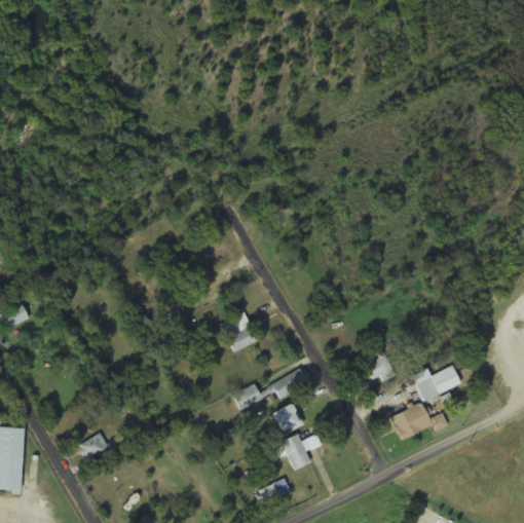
[(29,319),(22,304),(0,314),(0,318),(6,330),(29,319)]
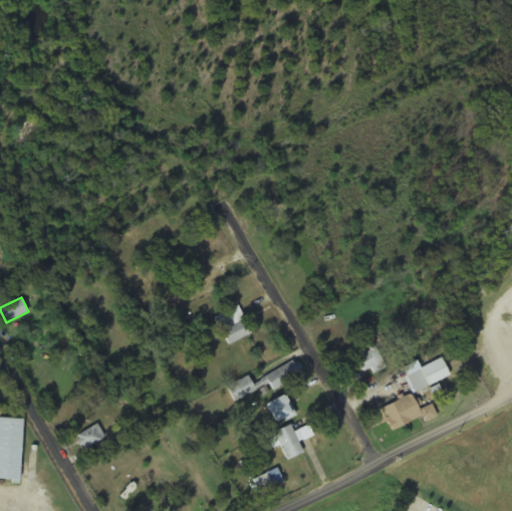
[(216,316),(228,343),(253,332),(241,305),(216,316)]
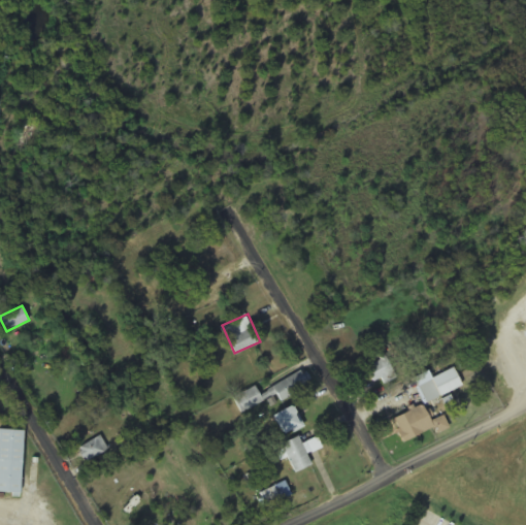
[(397,374),(387,354),(369,363),(380,384),(397,374)]
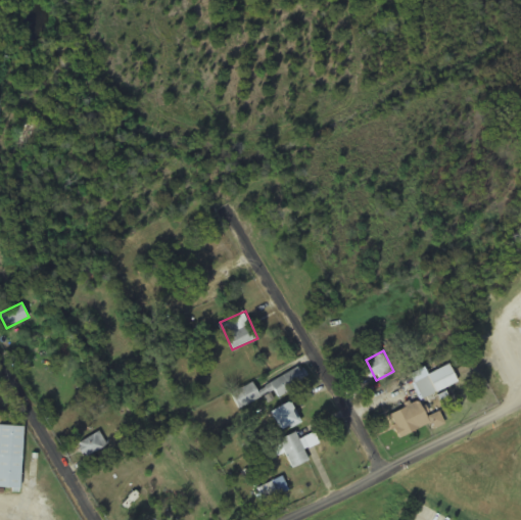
[(423,398),(458,380),(448,364),(415,382),(423,398)]
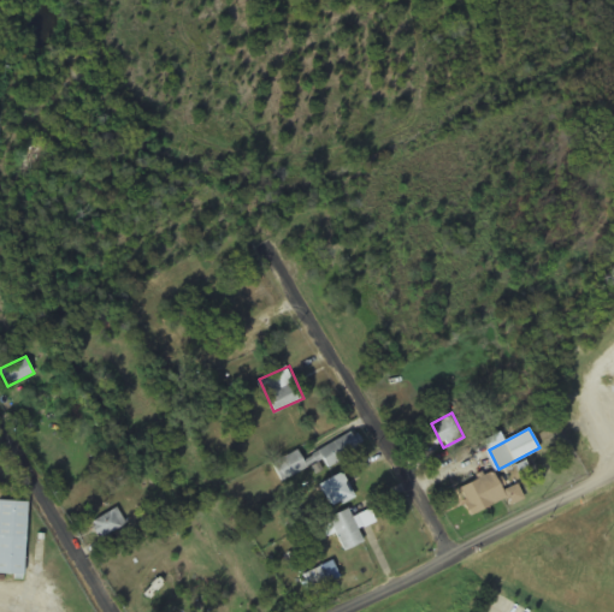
[(361,450),(353,433),(303,457),(299,450),(272,462),(281,480),(324,459),(326,467),(361,450)]
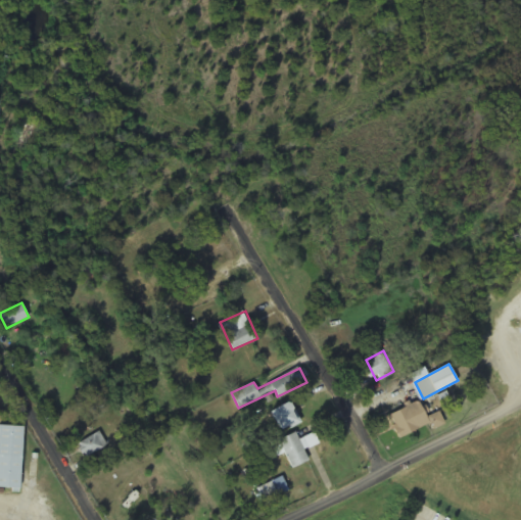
[(270,413),(283,431),(301,419),(288,399),(270,413)]
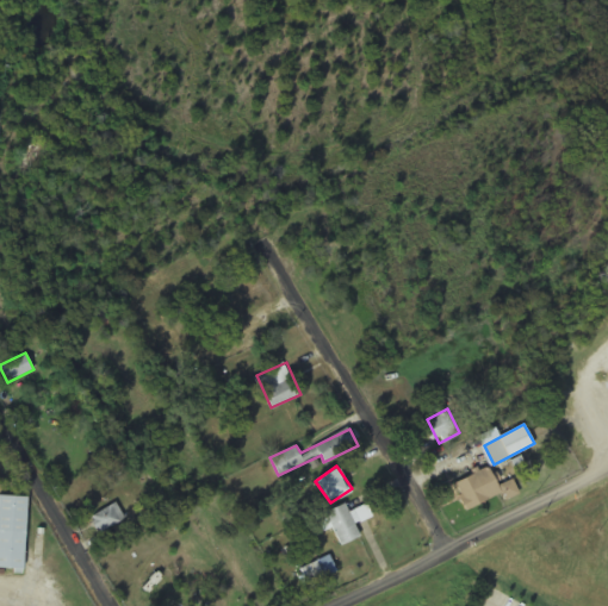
[(457,480),(467,508),(503,494),(506,498),(520,493),(514,480),(497,486),(490,467),(457,480)]
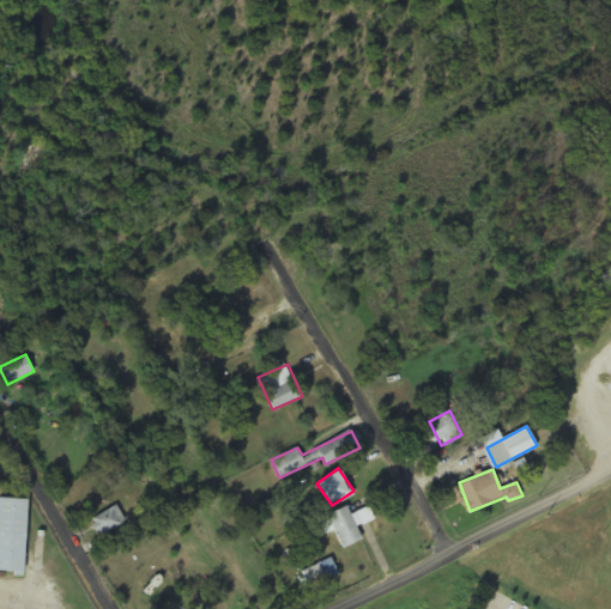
[(0,568),(25,570),(29,499),(0,497),(0,568)]
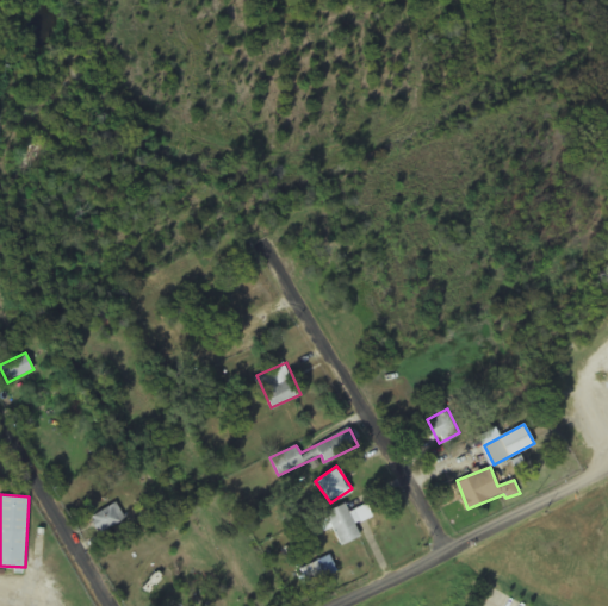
[(103,533),(126,516),(115,501),(92,518),(103,533)]
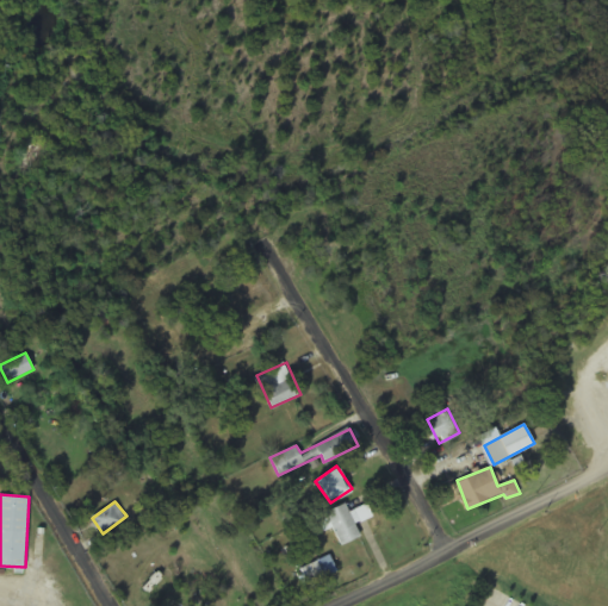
[(326,512),(342,544),(361,535),(345,503),(326,512)]
